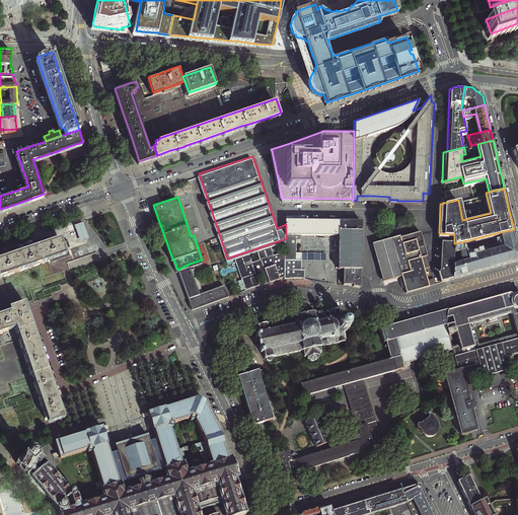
[(342,218),(286,217),(286,224),(286,231),(286,238),(285,248),(285,256),(285,274),(285,276),(291,275),(297,274),(305,275),(305,267),(302,267),(302,256),(297,256),(297,249),(297,240),(295,240),(295,236),(297,236),(302,236),(302,232),(340,232),(339,266),(344,266),(344,281),(349,281),(354,282),(354,283),(361,284),(362,260),(362,255),(362,233),(362,218),(342,218)]
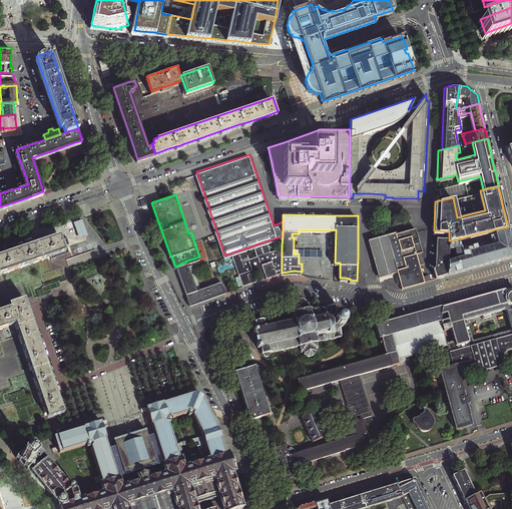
[(89,232),(83,215),(79,217),(75,218),(80,235),(89,232)]
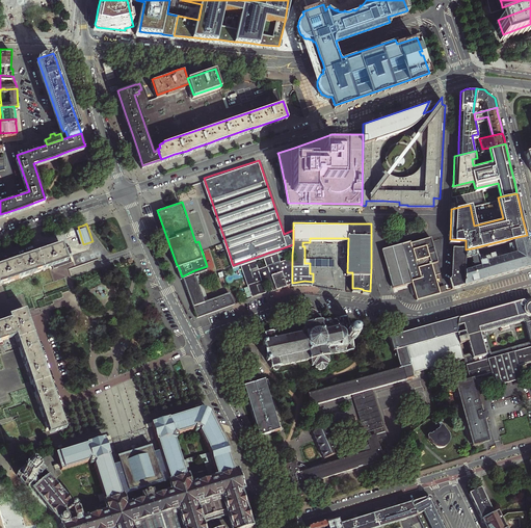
[(441,270),(431,235),(406,241),(406,242),(391,246),(391,245),(383,247),(383,248),(385,248),(393,276),(392,276),(394,284),(412,279),(414,287),(417,296),(429,292),(440,290),(434,272),(441,270)]
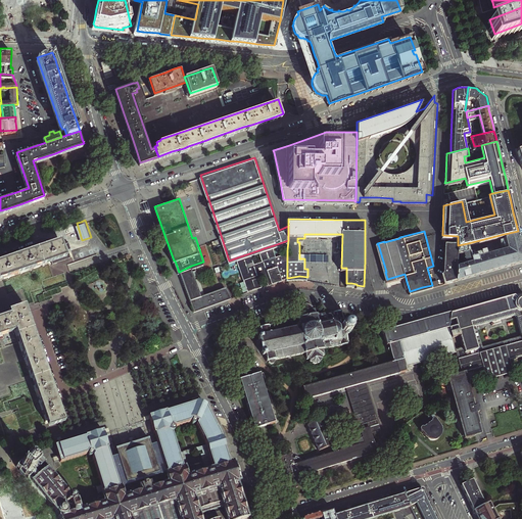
[(457,265),(456,278),(464,276),(484,270),(504,265),(521,260),(521,247),(518,231),(504,234),(507,247),(476,255),(474,246),(469,248),(468,243),(458,245),(457,251),(463,252),(466,263),(457,265)]
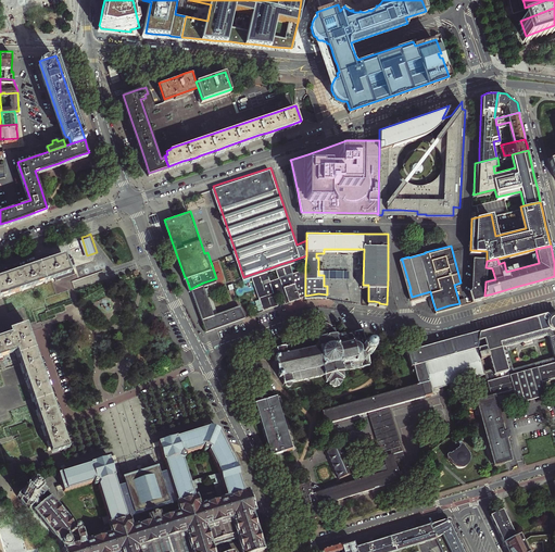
[(469,289),(472,299),(480,297),(484,296),(486,281),(486,267),(487,261),(487,256),(482,256),(483,253),(474,253),(471,288),(469,289)]
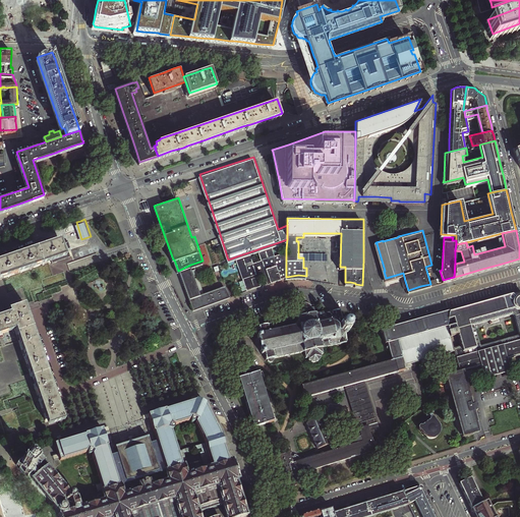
[(69,238),(63,240),(67,251),(52,257),(53,261),(73,252),(70,246),(70,245),(72,244),(69,238)]
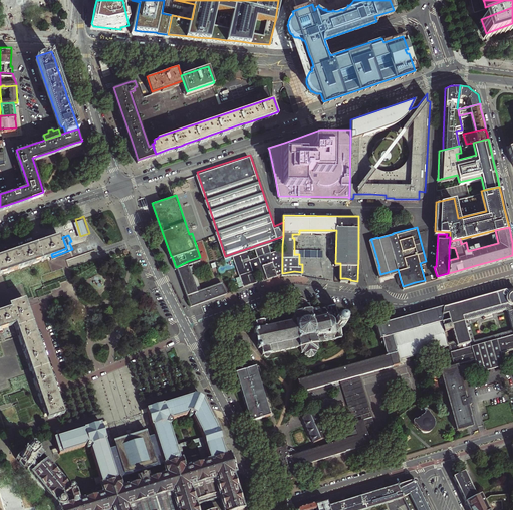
[(66,248),(62,237),(51,241),(44,243),(43,244),(42,243),(38,244),(35,245),(35,246),(28,249),(21,251),(21,250),(17,252),(13,253),(13,254),(10,255),(0,258),(0,267),(2,267),(2,266),(6,264),(7,266),(12,264),(11,263),(16,261),(16,262),(24,259),(24,258),(28,257),(29,258),(34,256),(33,255),(38,254),(38,255),(46,252),(46,251),(47,250),(50,249),(51,254),(66,248)]
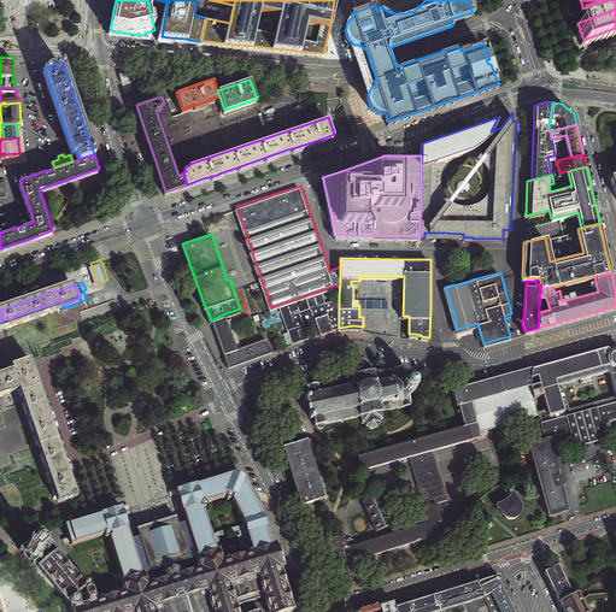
[(280,304),(292,341),(300,337),(309,335),(306,327),(314,323),(317,322),(321,333),(334,328),(333,327),(336,327),(339,325),(339,305),(339,295),(326,299),(323,289),(311,293),(315,302),(309,305),(305,295),(280,304)]
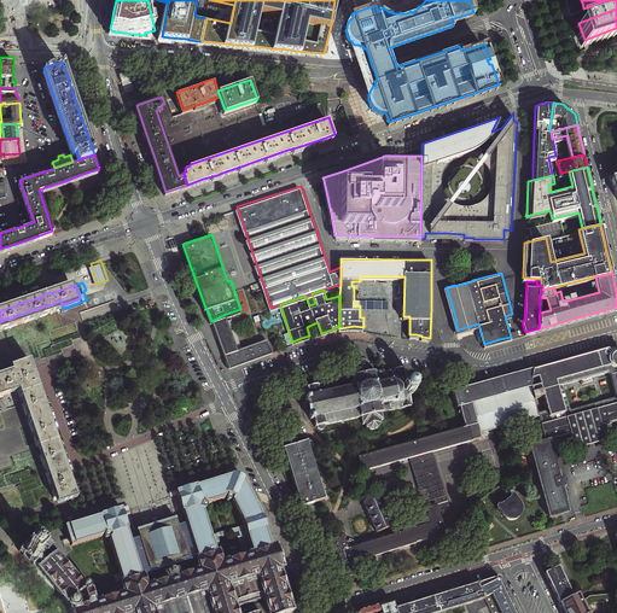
[(238,346),(226,314),(214,320),(214,322),(222,344),(230,365),(274,349),(271,342),(267,336),(238,346)]
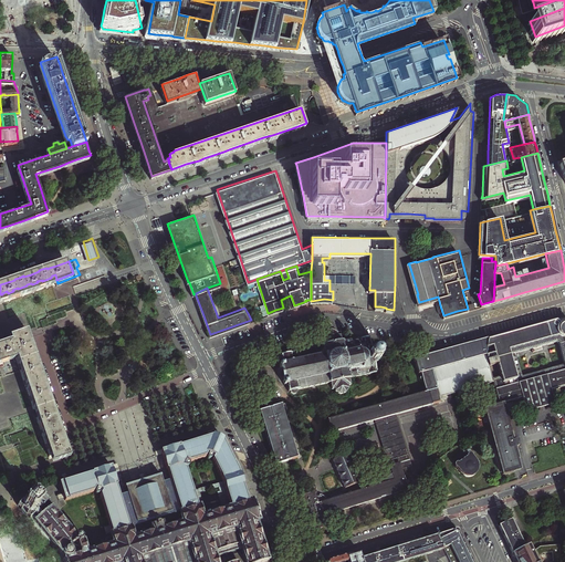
[(564,318),(562,319),(554,316),(489,335),(485,353),(495,350),(497,357),(488,360),(491,371),(500,367),(504,381),(495,383),(500,398),(500,399),(484,404),(490,425),(490,426),(491,426),(502,466),(515,462),(513,455),(516,454),(513,444),(515,443),(521,441),(519,435),(512,436),(510,426),(511,426),(506,408),(515,406),(513,397),(504,399),(504,398),(542,388),(564,381),(564,318)]
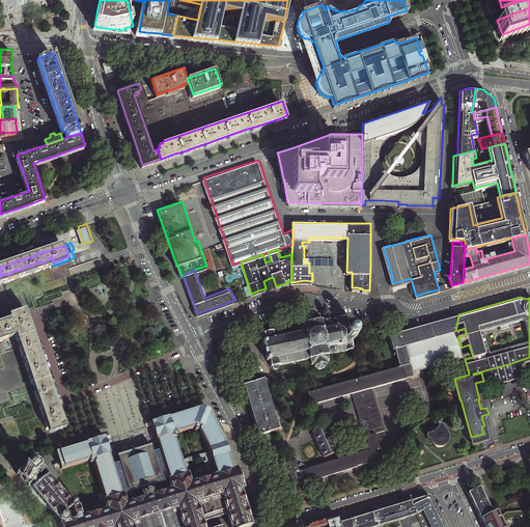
[(268,357),(271,357),(272,363),(273,363),(273,364),(277,366),(278,365),(280,363),(280,362),(281,362),(281,361),(294,359),(295,360),(298,360),(297,358),(311,355),(312,361),(315,360),(316,363),(321,366),(325,365),(328,360),(327,358),(330,357),(329,351),(337,350),(337,349),(346,347),(346,348),(355,345),(353,335),(355,335),(356,333),(358,332),(358,330),(359,330),(357,324),(355,323),(355,322),(354,323),(353,321),(350,322),(347,312),(339,313),(329,315),(322,316),(319,310),(317,311),(316,309),(312,306),(310,307),(307,307),(305,311),(305,313),(302,314),(304,321),(289,324),(289,323),(286,323),(286,325),(274,328),(273,327),(273,328),(272,327),(270,325),(268,325),(266,328),(266,329),(266,330),(265,330),(266,334),(266,336),(263,337),(262,338),(263,340),(265,341),(266,344),(267,349),(267,350),(267,353),(267,354),(267,356),(268,356),(268,357)]
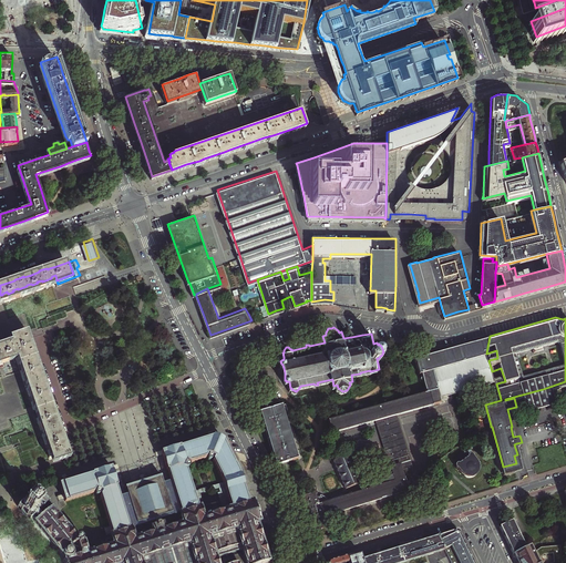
[(17,334),(16,335),(17,337),(16,337),(17,340),(10,343),(0,346),(0,356),(3,356),(2,355),(6,354),(6,355),(11,352),(11,351),(17,350),(17,349),(21,347),(21,349),(22,350),(21,350),(26,364),(27,364),(28,366),(26,366),(28,372),(29,372),(31,376),(31,377),(30,377),(31,381),(32,386),(34,386),(34,387),(35,390),(34,390),(37,396),(38,396),(39,399),(39,400),(38,401),(39,403),(41,410),(42,410),(43,410),(44,415),(43,416),(44,421),(45,420),(48,423),(48,425),(47,426),(49,433),(51,433),(51,436),(52,439),(51,439),(53,444),(54,444),(55,447),(53,448),(55,452),(57,452),(58,456),(65,452),(64,449),(65,449),(65,447),(64,443),(63,444),(59,432),(59,431),(60,430),(58,426),(58,423),(57,422),(55,422),(55,421),(53,417),(51,408),(50,407),(51,406),(50,402),(49,400),(49,398),(48,398),(47,396),(42,385),(42,382),(43,382),(40,374),(39,374),(39,372),(35,361),(34,360),(35,360),(31,347),(30,347),(30,346),(26,336),(26,335),(27,334),(26,330),(24,331),(23,328),(16,330),(17,334)]
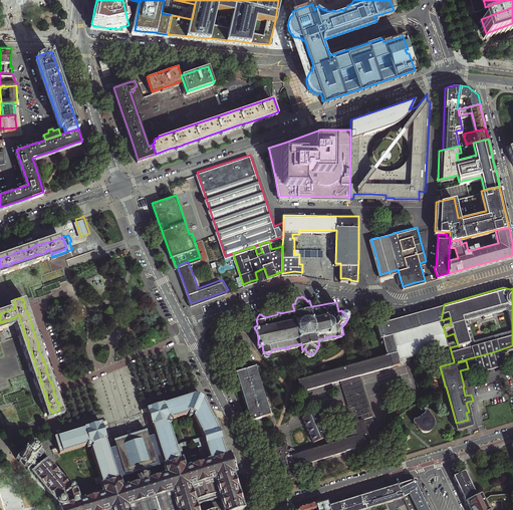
[(347,363),(297,377),(301,390),(306,389),(341,378),(346,376),(349,388),(359,385),(356,373),(361,372),(402,360),(401,359),(400,360),(399,356),(448,341),(446,336),(443,326),(441,320),(444,304),(412,313),(413,313),(411,314),(382,322),(382,321),(376,322),(380,336),(382,335),(388,352),(347,363)]
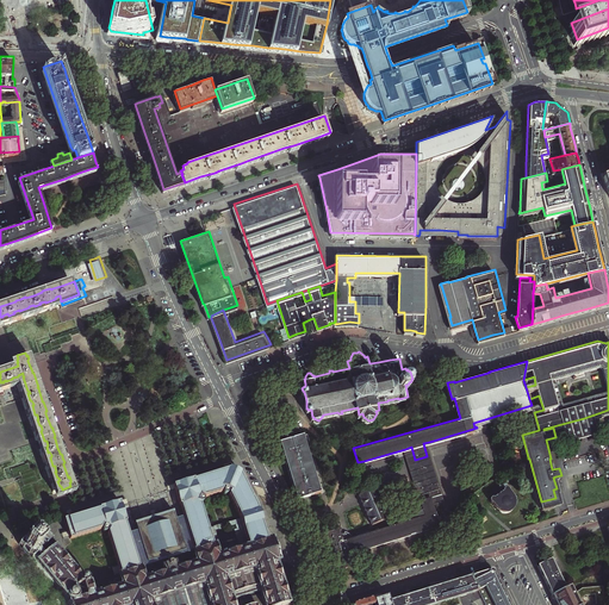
[(322,488),(305,431),(299,434),(296,434),(291,435),(280,438),(298,496),(310,492),(322,488)]
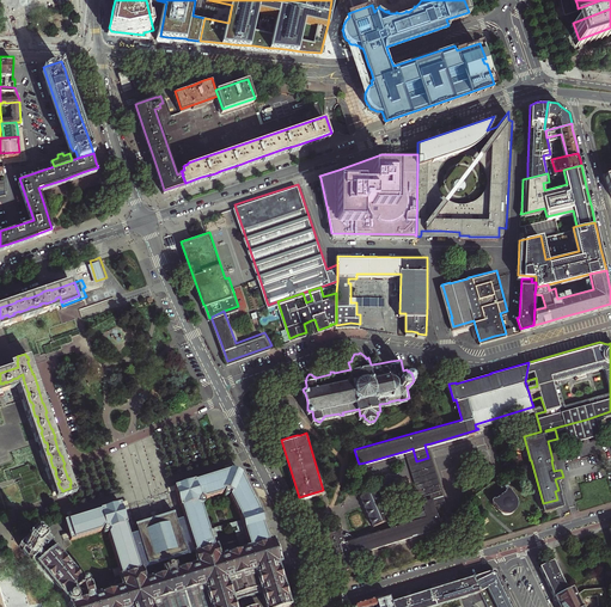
[(413,448),(407,451),(422,507),(425,514),(426,513),(422,498),(433,496),(437,510),(444,508),(448,507),(448,506),(431,443),(425,445),(428,458),(416,461),(413,448)]
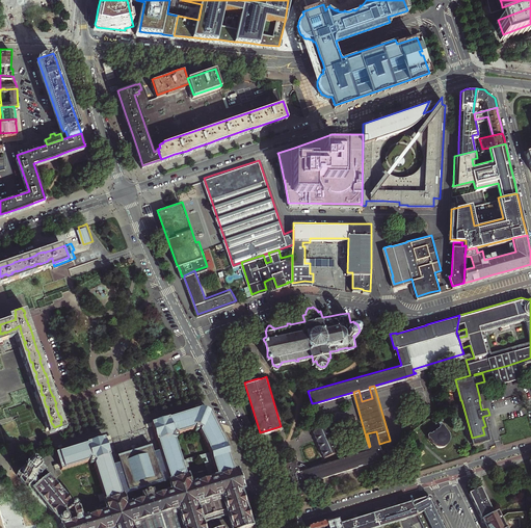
[(460,400),(472,443),(484,439),(487,439),(489,438),(486,427),(487,427),(484,416),(482,417),(485,426),(482,427),(484,434),(472,438),(461,400),(460,400)]
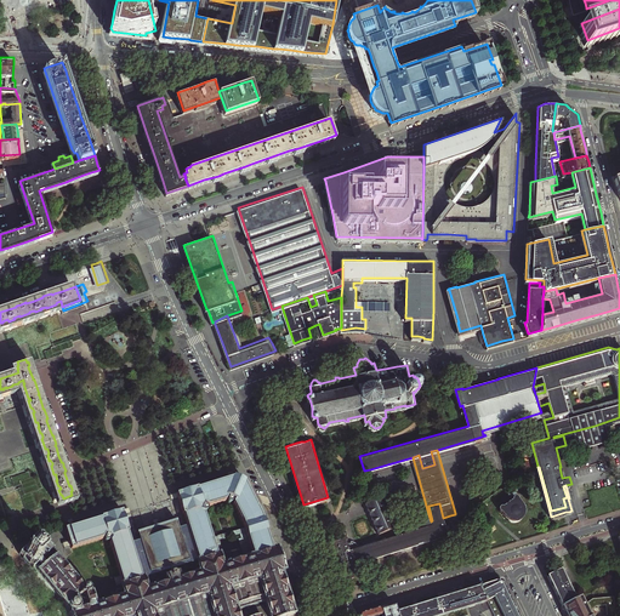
[(74,570),(61,553),(62,553),(58,549),(39,565),(56,587),(68,602),(69,600),(69,602),(70,603),(70,604),(72,605),(73,605),(73,606),(74,606),(70,608),(73,615),(239,615),(237,605),(266,597),(272,615),(276,615),(296,610),(283,568),(286,566),(279,543),(274,545),(273,541),(263,509),(246,477),(246,475),(242,473),(235,471),(235,472),(205,482),(199,483),(180,489),(181,495),(191,524),(182,526),(180,518),(170,522),(159,525),(148,529),(140,531),(142,540),(134,542),(125,512),(123,506),(114,508),(103,512),(103,513),(74,523),(68,524),(74,545),(104,535),(106,530),(107,530),(106,534),(106,535),(107,536),(108,536),(109,536),(111,536),(112,532),(113,532),(112,537),(123,572),(125,579),(124,580),(126,591),(98,599),(94,587),(92,586),(92,585),(92,583),(92,582),(90,581),(89,581),(85,583),(83,580),(79,575),(74,570)]
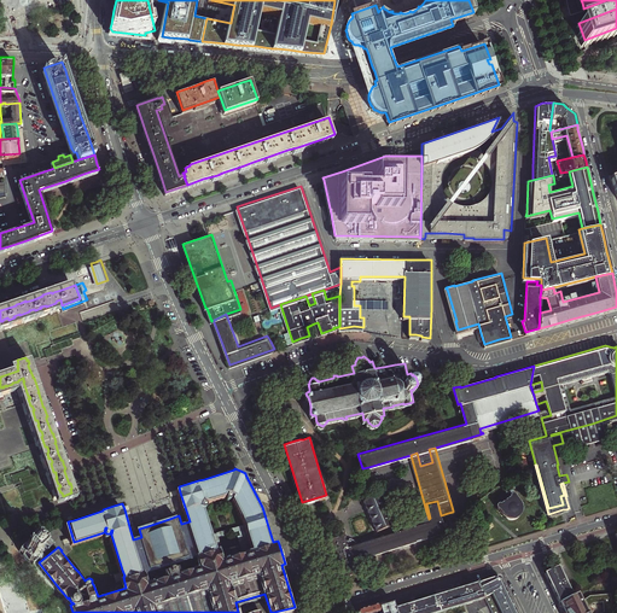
[(522,502),(517,494),(517,492),(517,490),(516,489),(513,488),(511,489),(510,489),(508,490),(508,494),(501,498),(499,497),(498,497),(496,498),(495,500),(494,502),(494,503),(495,505),(496,506),(498,506),(499,506),(501,509),(504,513),(507,515),(511,517),(514,515),(517,514),(521,512),(522,507),(522,506),(522,502)]
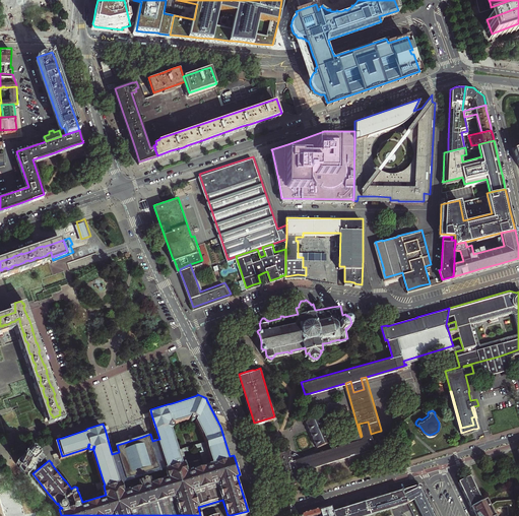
[(318,445),(329,440),(319,412),(317,413),(318,414),(308,418),(308,416),(307,417),(309,423),(318,445)]
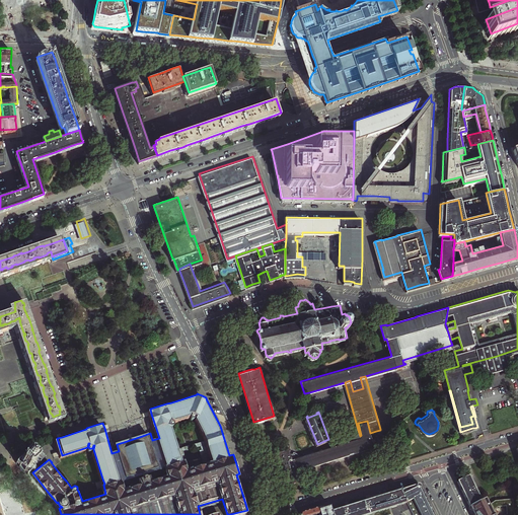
[(296,469),(374,444),(370,433),(367,421),(358,423),(361,435),(360,436),(358,430),(331,439),(331,440),(334,439),(335,444),(292,457),(289,446),(277,450),(280,461),(287,483),(297,480),(299,479),(299,477),(298,479),(296,470),(296,469)]
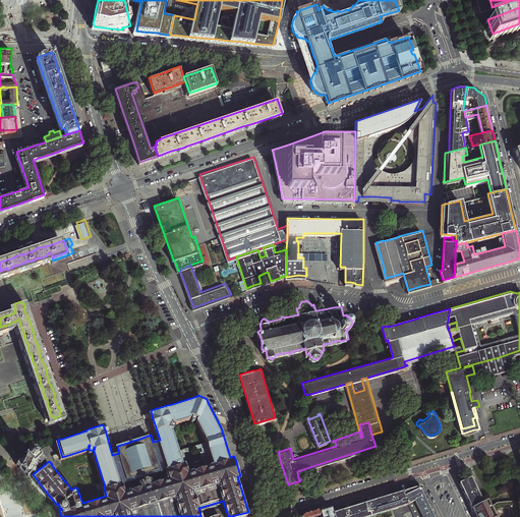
[(31,450),(30,449),(25,452),(17,460),(17,461),(23,468),(29,473),(31,472),(33,474),(49,461),(50,461),(47,458),(38,448),(36,446),(33,448),(31,450)]
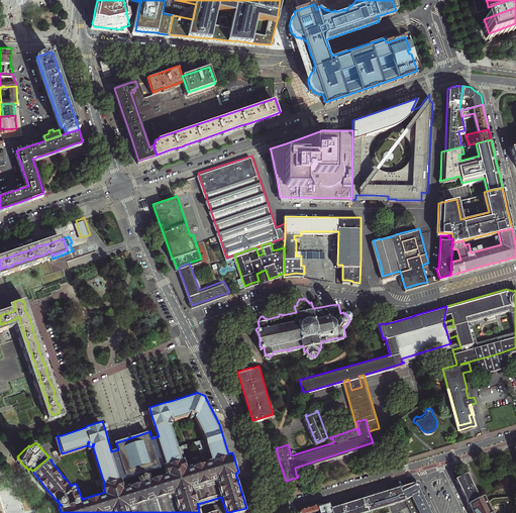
[(472,482),(467,472),(456,478),(458,481),(462,489),(469,501),(472,508),(474,512),(512,512),(511,495),(495,496),(487,501),(484,494),(479,497),(474,487),(474,486),(476,485),(475,482),(472,483),(472,482)]
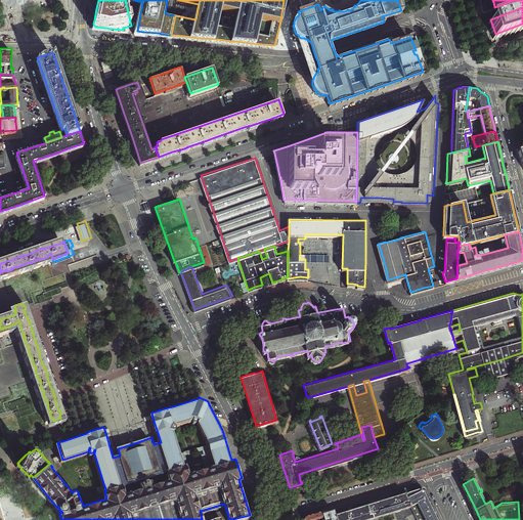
[(419,519),(440,519),(434,506),(426,490),(424,486),(424,485),(423,485),(422,485),(405,490),(411,504),(419,519)]
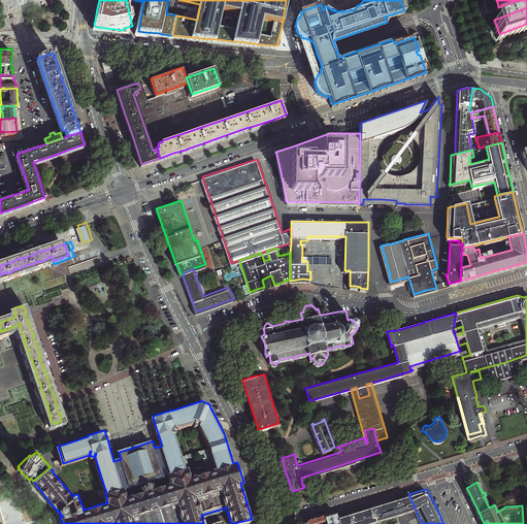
[(355,512),(337,517),(339,523),(361,523),(415,508),(408,494),(394,499),(376,504),(355,512)]
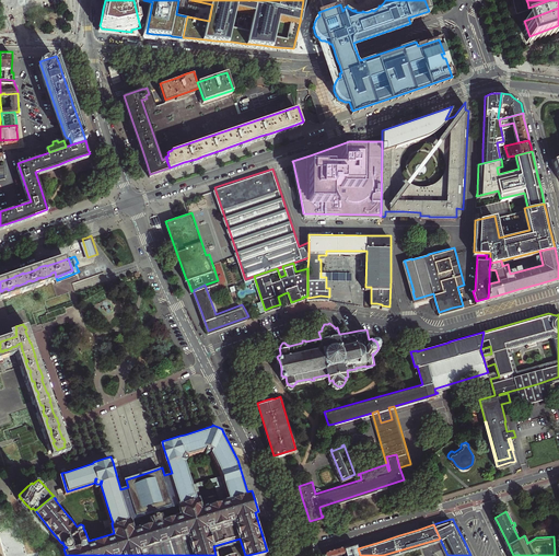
[(358,548),(357,543),(356,543),(350,545),(345,546),(345,549),(347,553),(347,555),(356,555),(360,555),(358,548)]
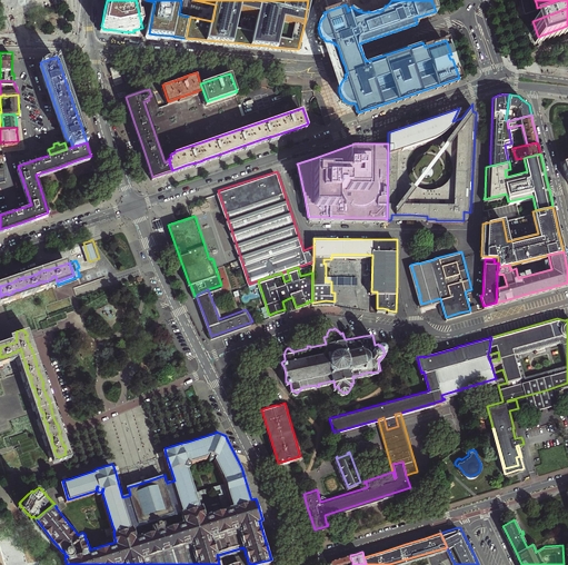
[(346,564),(352,562),(350,558),(350,555),(349,553),(331,559),(328,564),(346,564)]
